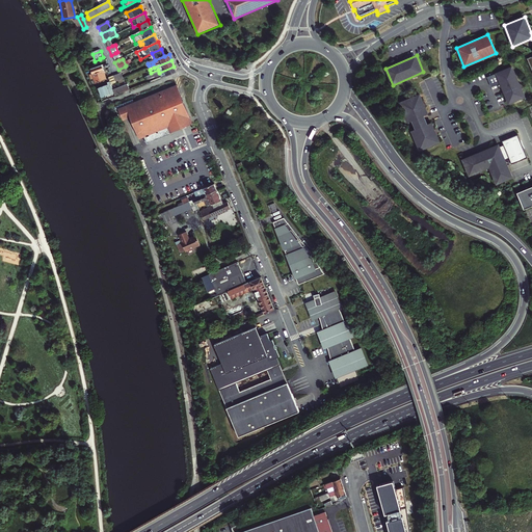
[(515,79),(510,65),(485,76),(490,85),(499,82),(497,85),(502,89),(508,102),(523,96),(519,86),(521,83),(515,79)]
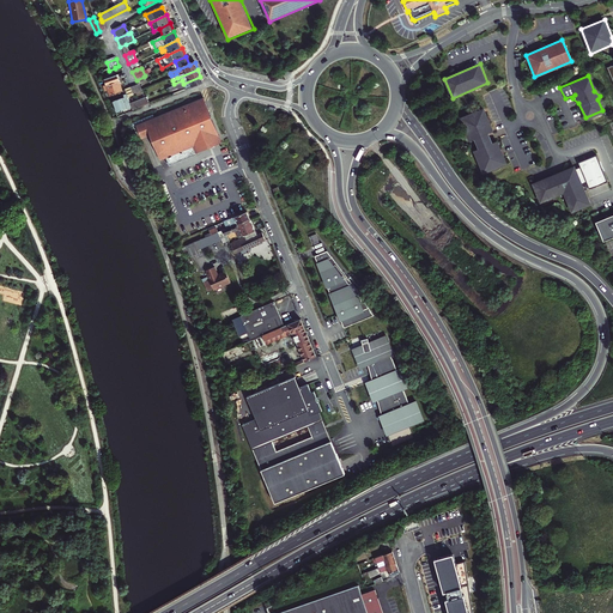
[(122,93),(116,77),(105,82),(111,98),(122,93)]
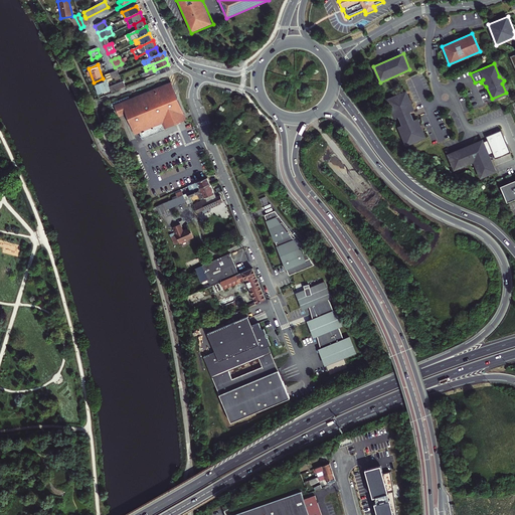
[(157,75),(171,69),(168,64),(154,70),(142,75),(143,78),(156,73),(157,75)]
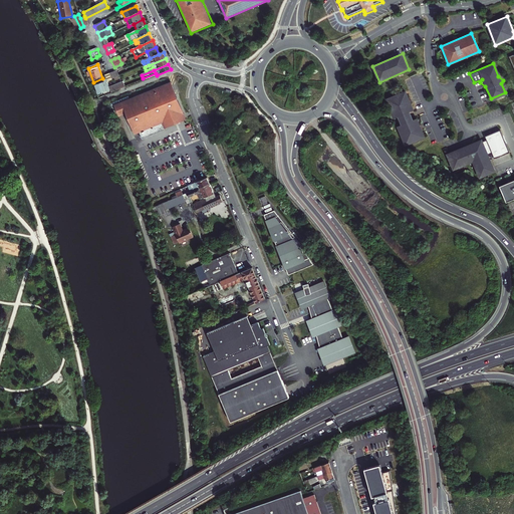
[(117,78),(115,72),(105,76),(108,83),(112,81),(112,80),(117,78)]
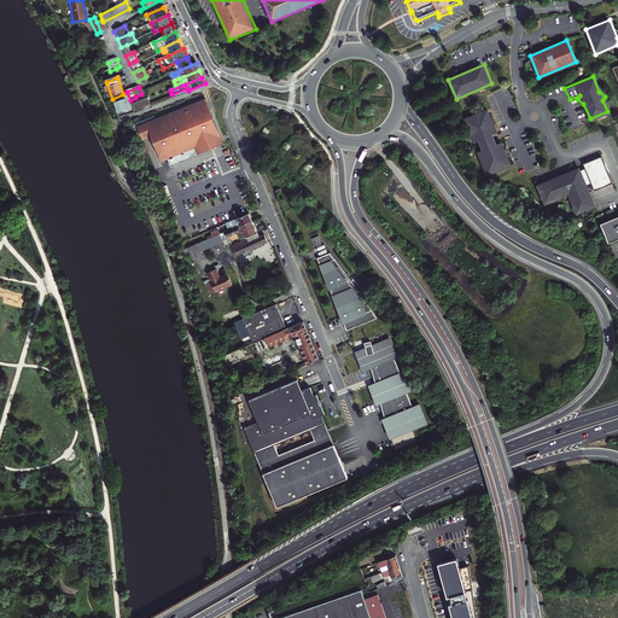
[(127,95),(124,97),(126,99),(114,104),(118,115),(133,109),(127,95)]
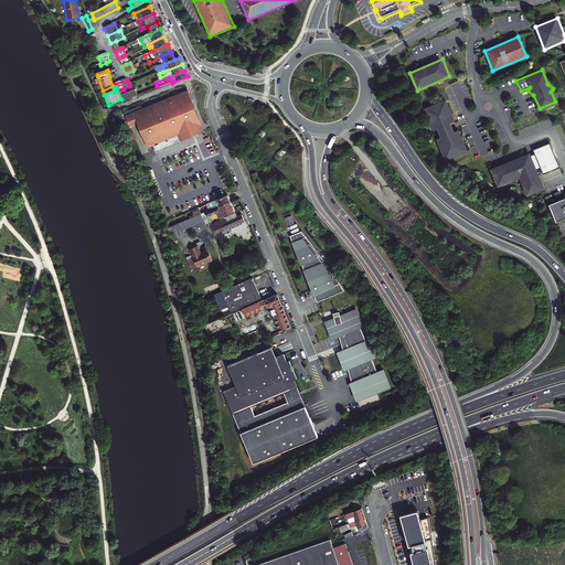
[(187,89),(125,116),(130,129),(138,126),(148,148),(152,146),(157,153),(182,144),(182,141),(204,131),(202,126),(194,108),(187,89)]
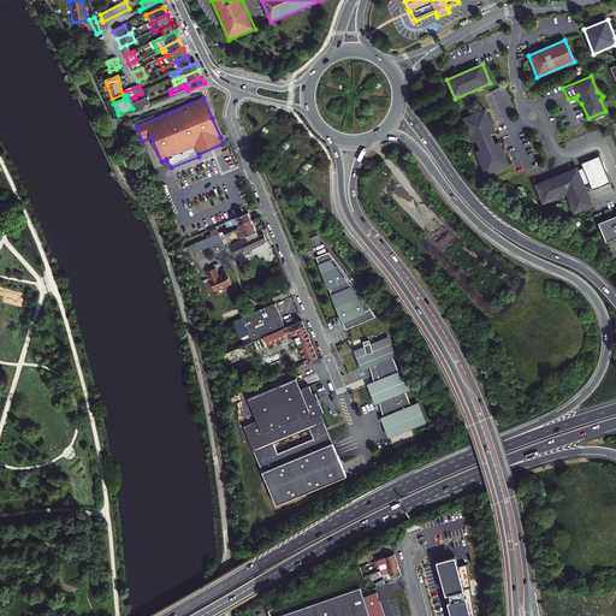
[(136,112),(152,105),(149,99),(134,105),(136,112)]
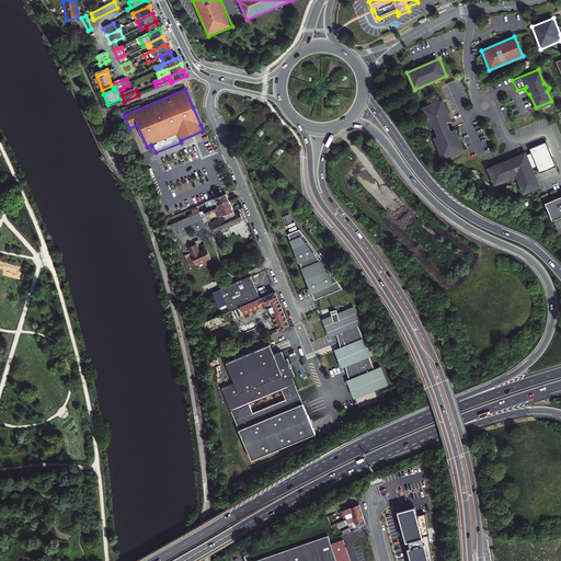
[(450,118),(442,99),(420,107),(428,128),(432,126),(436,136),(432,137),(441,158),(462,149),(454,127),(450,129),(446,119),(450,118)]
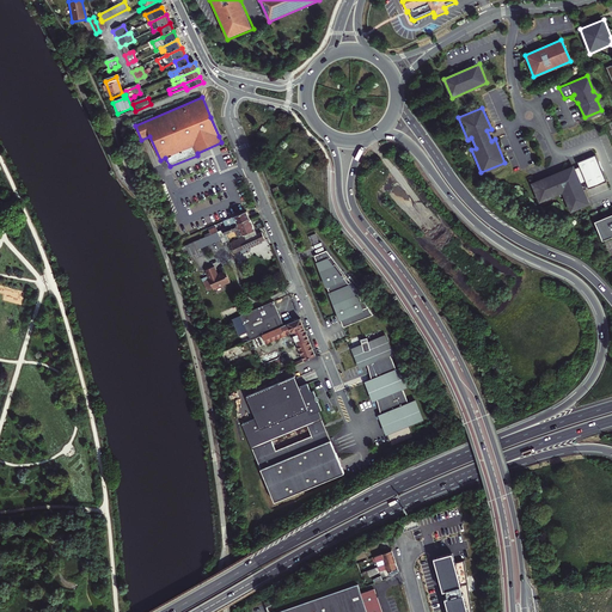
[(571,165),(531,183),(538,200),(562,190),(569,209),(587,202),(579,183),(583,181),(587,188),(605,179),(594,153),(575,160),(577,165),(573,167),(571,165)]
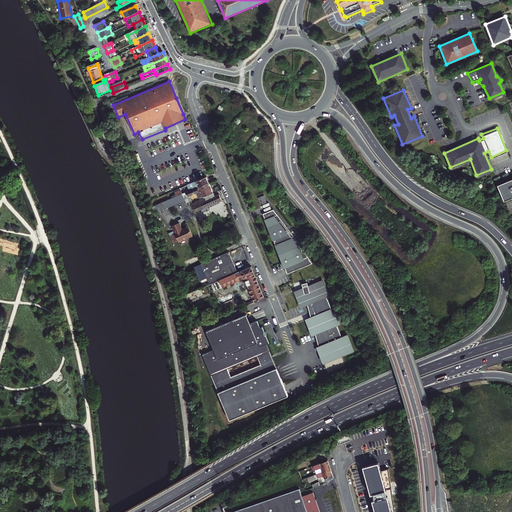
[(195,212),(222,201),(220,195),(216,197),(208,177),(187,186),(189,192),(184,194),(182,190),(176,193),(178,197),(157,206),(159,211),(198,193),(201,198),(191,202),(195,212)]
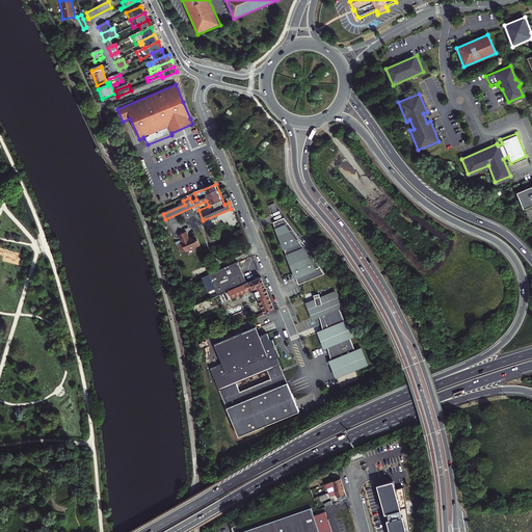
[(531,186),(516,193),(524,209),(531,206),(531,207),(531,186)]
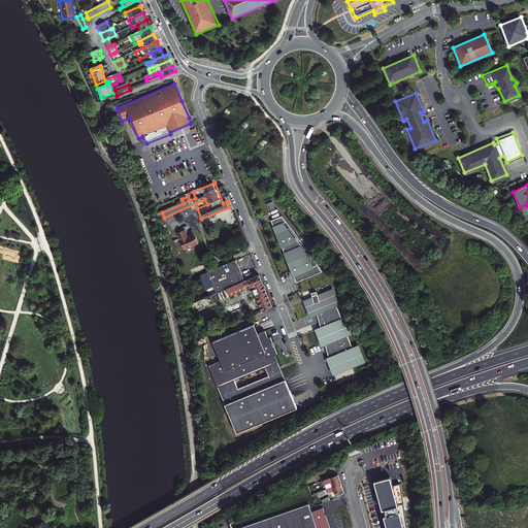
[(271,220),(296,282),(322,271),(282,216),(271,220)]
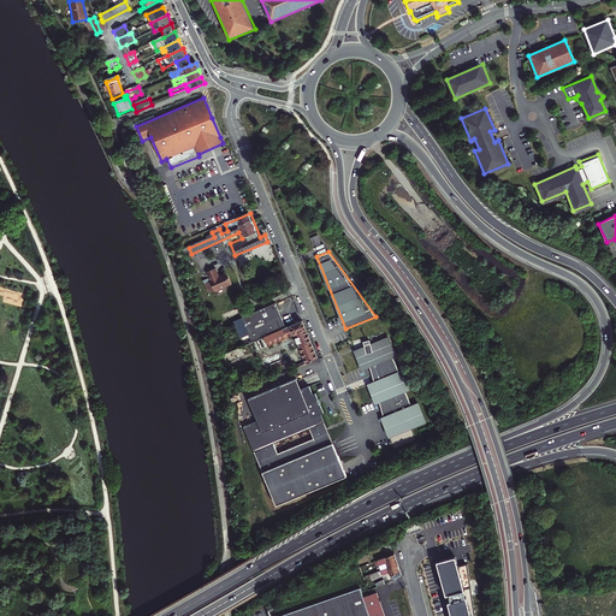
[(232,283),(226,272),(219,277),(215,268),(207,272),(215,291),(232,283)]
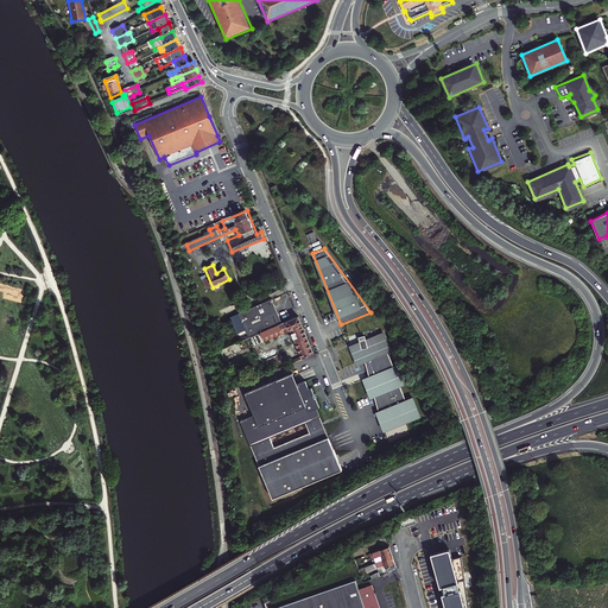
[(249,337),(283,323),(272,299),(239,314),(249,337)]
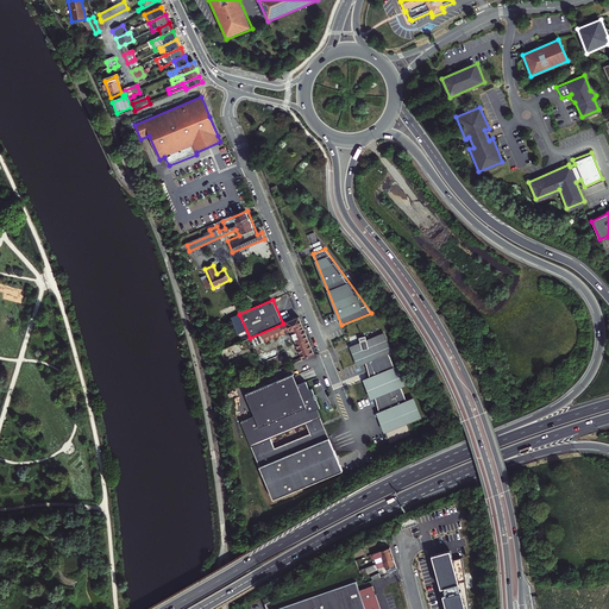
[(314,353),(300,318),(283,324),(250,338),(221,351),(226,362),(293,331),(303,358),(314,353)]
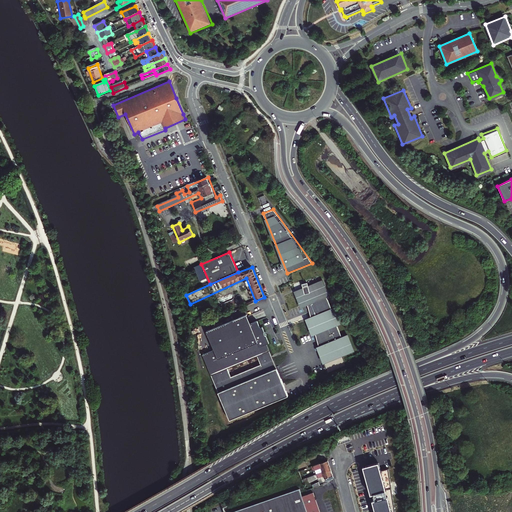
[(303,287),(295,291),(301,307),(308,305),(311,316),(306,318),(313,335),(316,334),(319,346),(317,347),(324,363),(355,351),(348,334),(341,337),(337,326),(341,324),(335,307),(331,308),(327,297),(330,296),(324,279),(308,285),(307,282),(302,284),(303,287)]
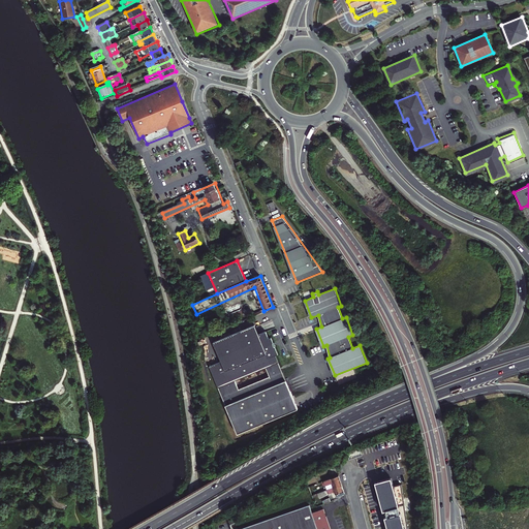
[(236,317),(237,319),(247,315),(242,304),(229,309),(227,306),(223,308),(228,320),(236,317)]
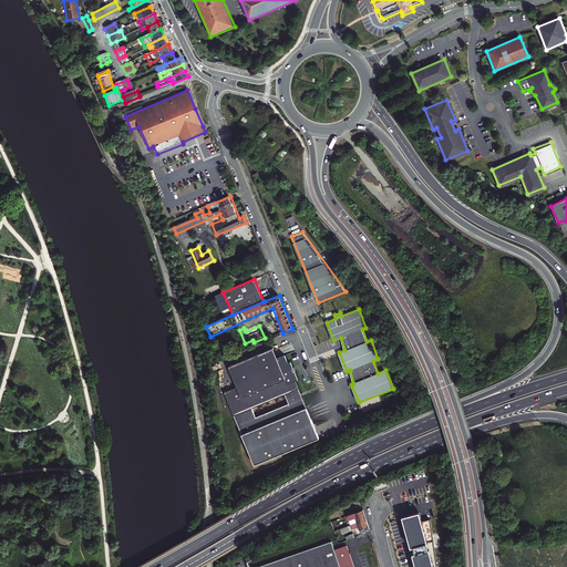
[(235,418),(253,410),(287,395),(300,390),(296,380),(299,379),(296,371),(294,372),(292,370),(295,369),(291,362),(289,362),(287,357),(280,360),(275,349),(234,366),(243,385),(225,393),(235,418)]
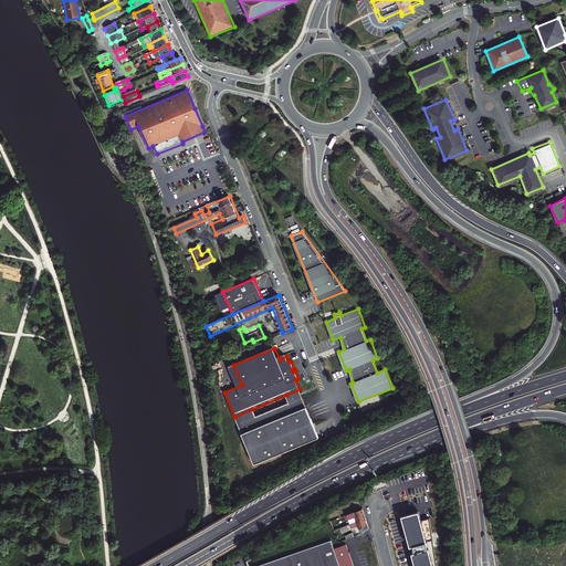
[(252,409),(234,417),(254,464),(320,437),(300,389),(286,395),(290,402),(255,417),(252,409)]
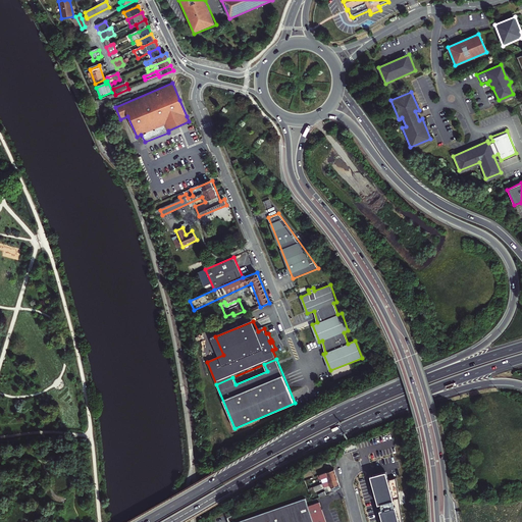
[(328,477),(330,481),(337,478),(334,469),(321,475),(323,479),(328,477)]
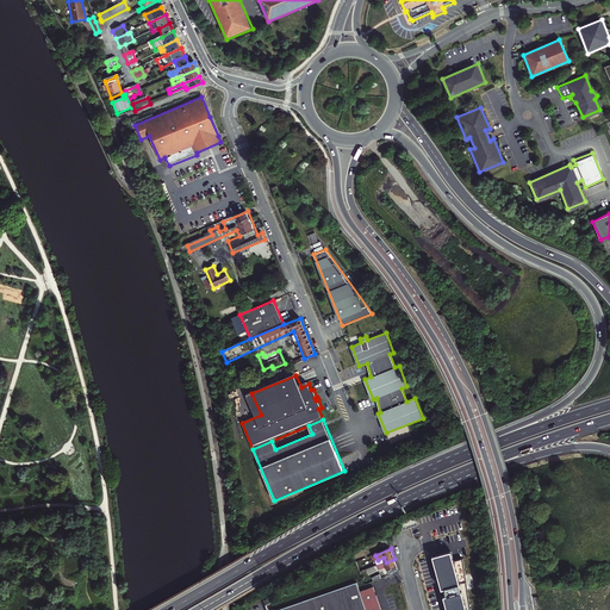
[(454,560),(452,552),(433,556),(447,609),(470,609),(462,558),(454,560)]
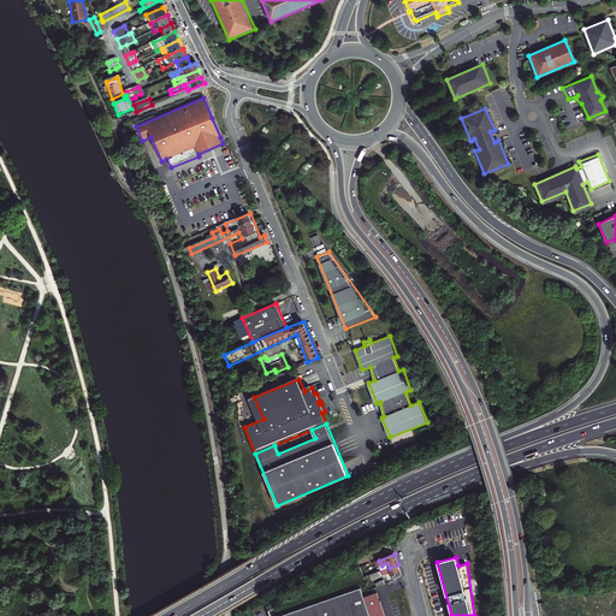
[(390,568),(384,570),(385,576),(391,574),(394,580),(402,576),(398,564),(390,568)]
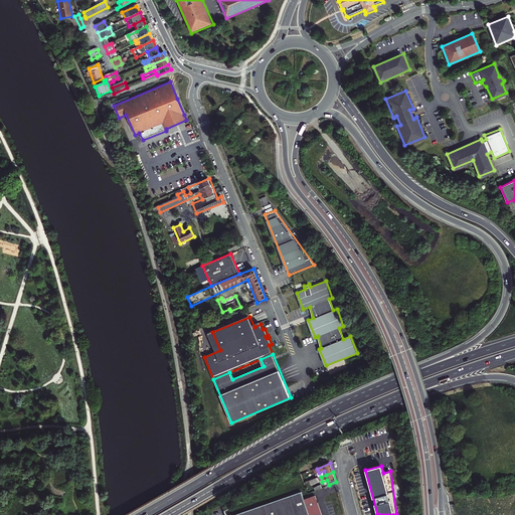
[(309,514),(304,499),(302,491),(232,514),(309,514)]
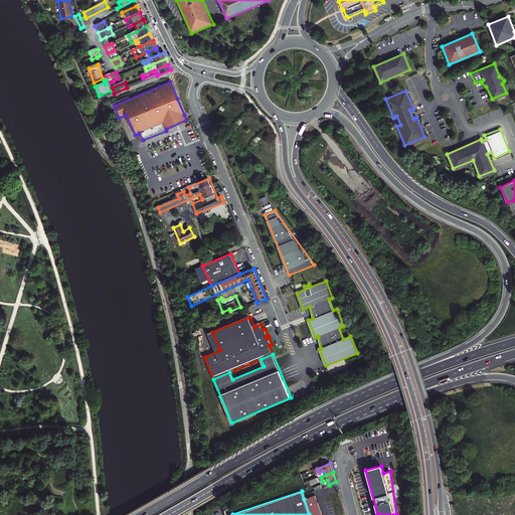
[(323,514),(315,495),(304,499),(309,514),(323,514)]
